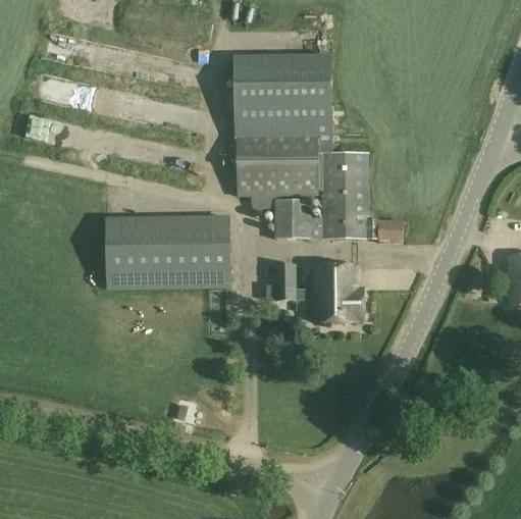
[(237,196),(319,195),(319,190),(321,190),(321,239),(370,239),(370,152),(331,153),(330,54),(236,54),(237,196)]
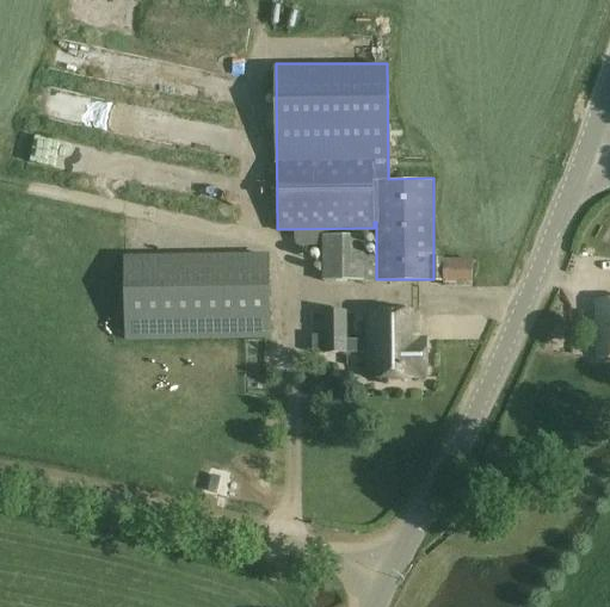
[(322,237),(322,279),(363,279),(364,237),(322,237)]
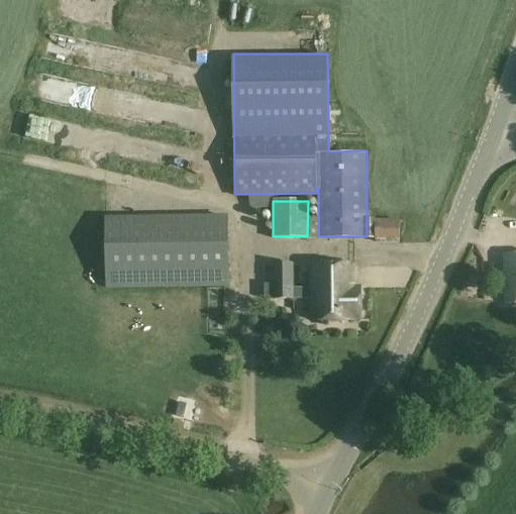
[(226,215),(105,217),(106,286),(227,284),(226,215)]
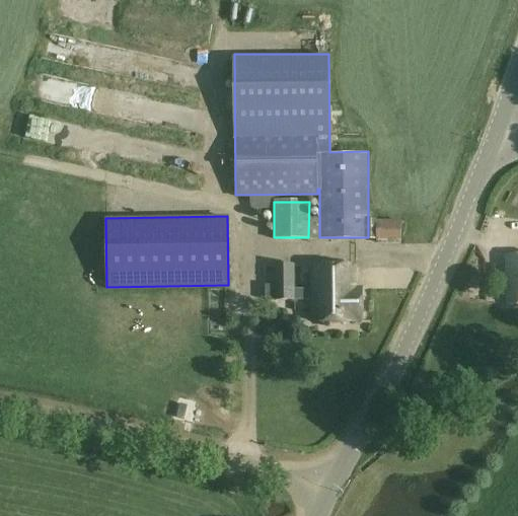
[(400,219),(376,220),(376,240),(400,240),(400,219)]
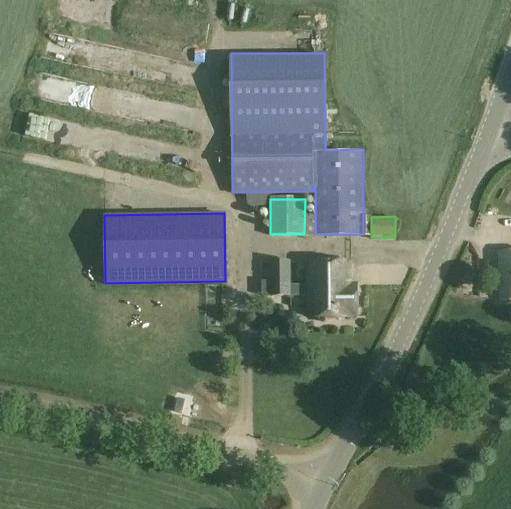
[(510,246),(501,246),(501,297),(510,297),(510,246)]
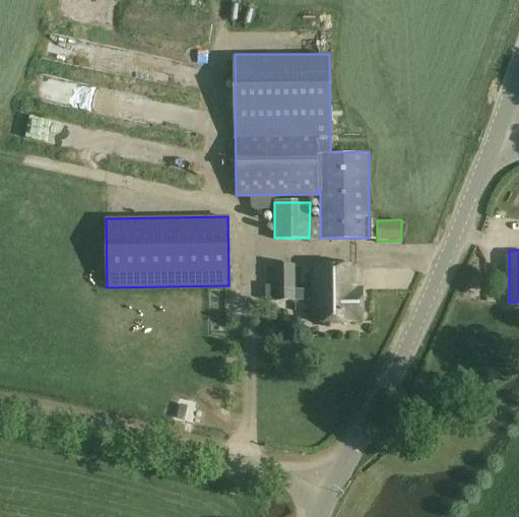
[(313,264),(313,286),(295,286),(295,263),(275,263),(276,299),(314,299),(314,321),(363,320),(363,286),(357,286),(355,263),(313,264)]
